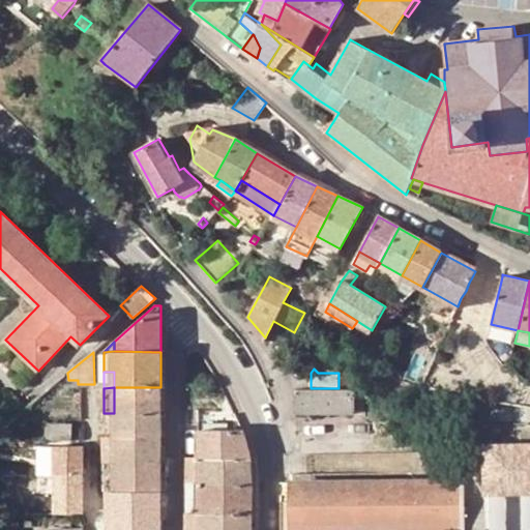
[(114,387),(114,413),(160,413),(160,387),(114,387)]
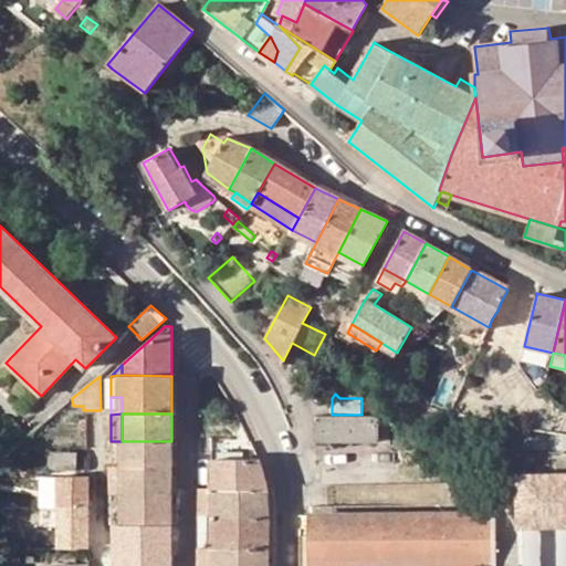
[(379,442),(379,417),(315,417),(315,442),(379,442)]
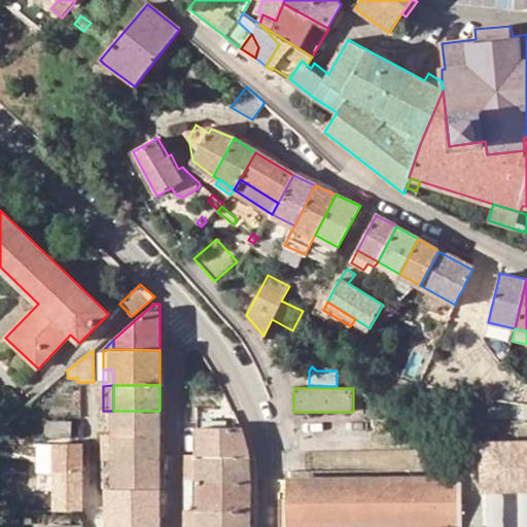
[(160,411),(113,411),(103,411),(103,421),(114,421),(114,435),(160,435),(160,411)]
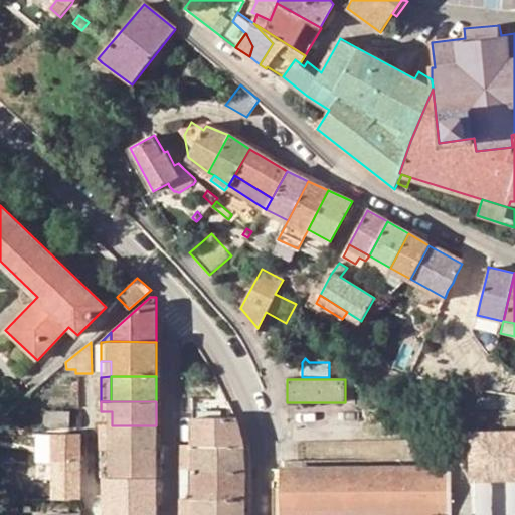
[(68,428),(69,411),(45,410),(44,427),(68,428)]
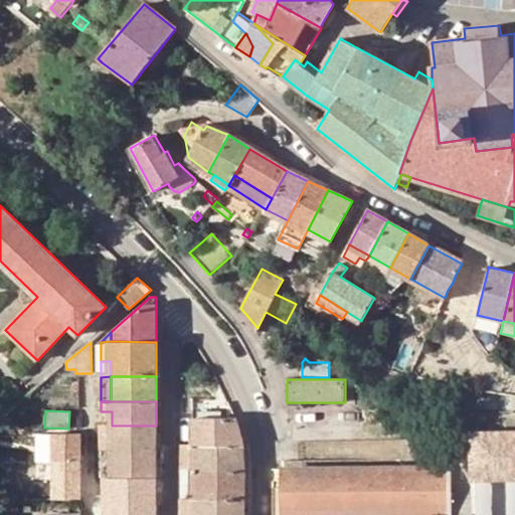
[(192,445),(243,445),(239,432),(235,417),(192,417),(192,445)]
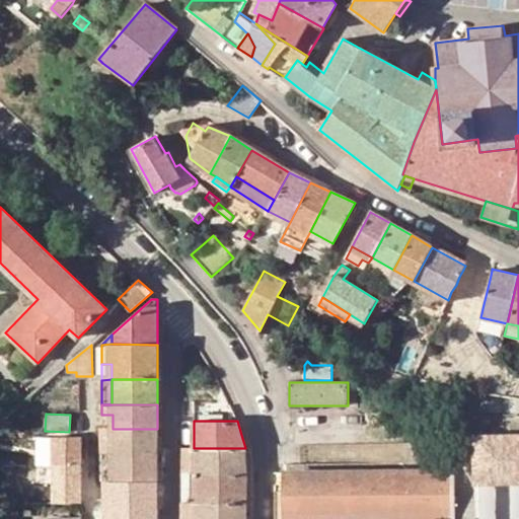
[(101,429),(102,452),(113,452),(113,429),(101,429)]
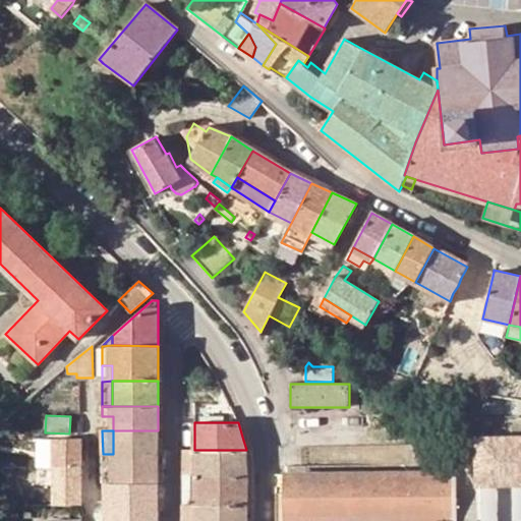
[(113,430),(113,454),(158,454),(158,430),(113,430)]
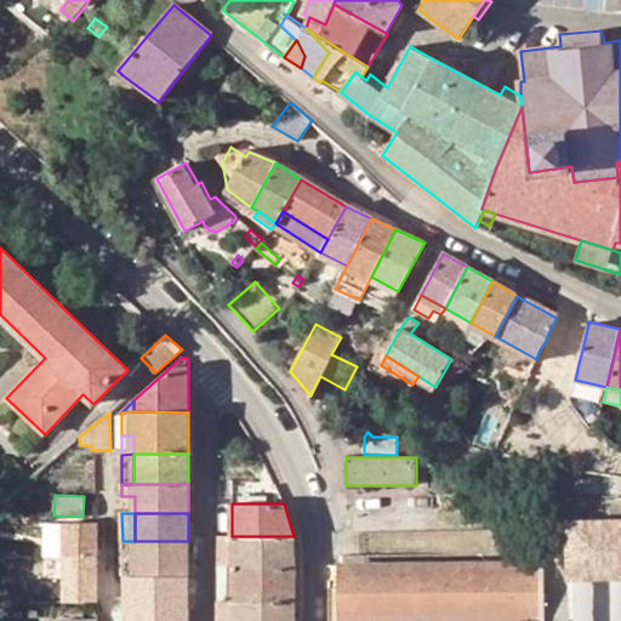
[(512,546),(511,519),(494,519),(494,529),(495,546),(512,546)]
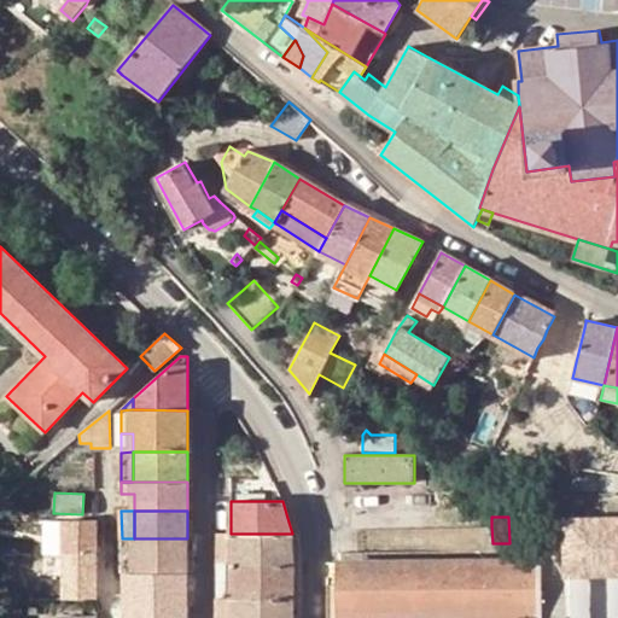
[(617,518),(565,520),(566,575),(573,575),(589,573),(610,573),(617,573),(617,518)]
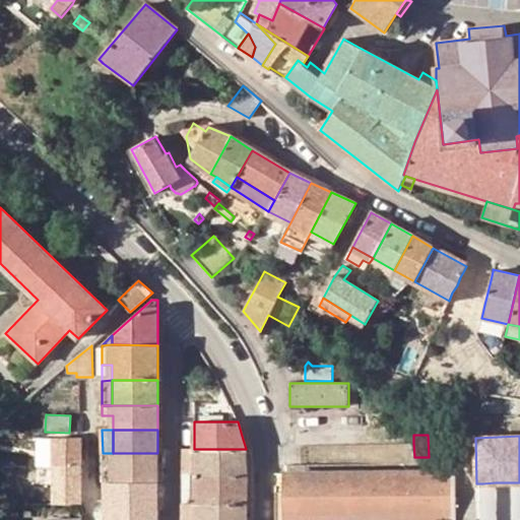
[(51,438),(52,466),(82,466),(82,438),(51,438)]
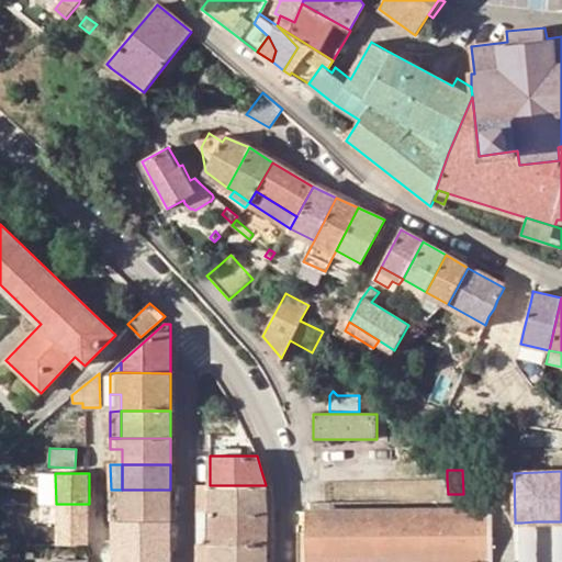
[(199,485),(198,512),(209,512),(210,485),(199,485)]
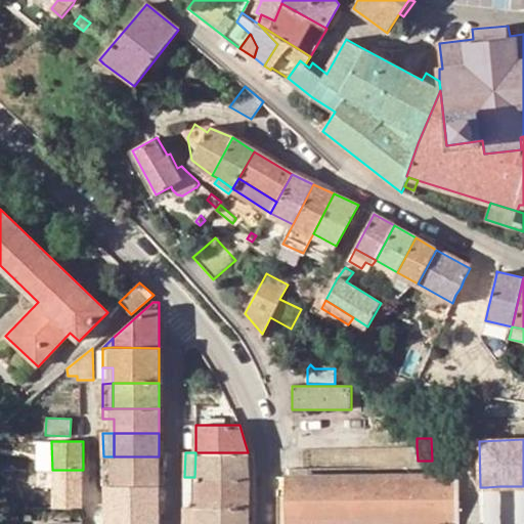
[(194,477),(248,479),(248,466),(248,452),(195,452),(194,477)]
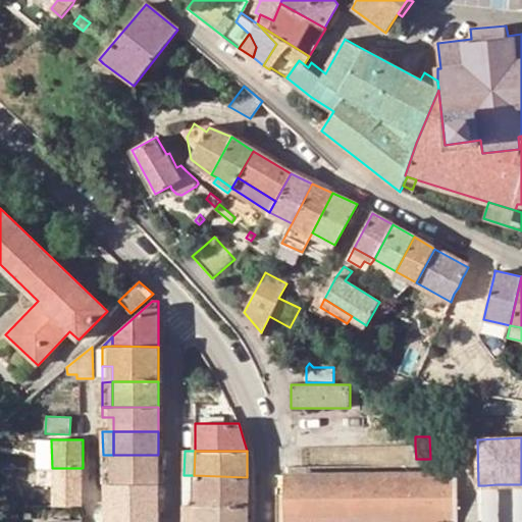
[(158,455),(113,455),(103,455),(103,469),(113,468),(113,478),(109,479),(109,483),(158,484),(158,455)]
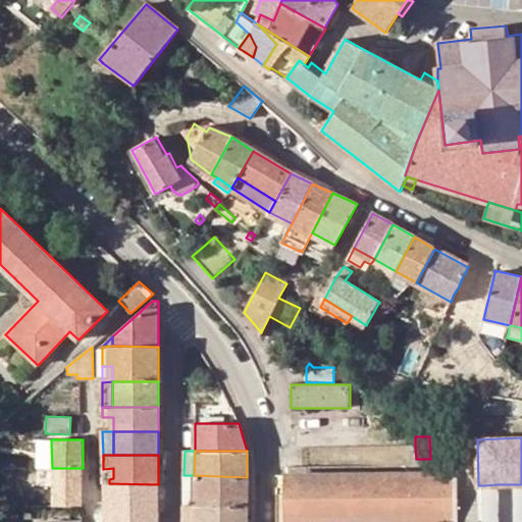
[(83,479),(83,468),(52,468),(52,479),(83,479)]
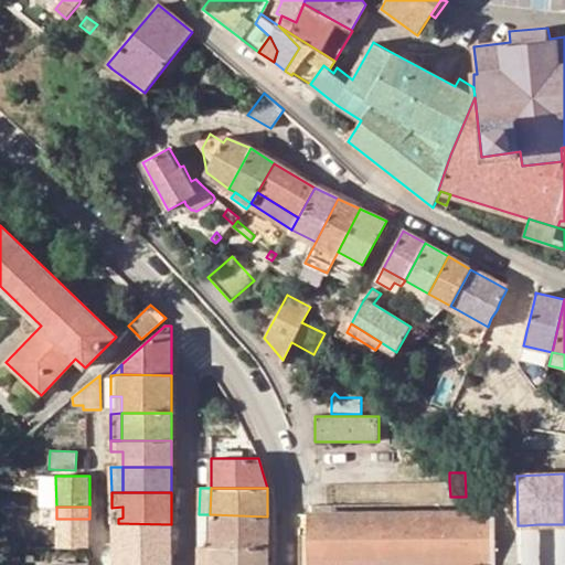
[(112,508),(112,523),(118,523),(118,519),(123,518),(123,507),(112,508)]
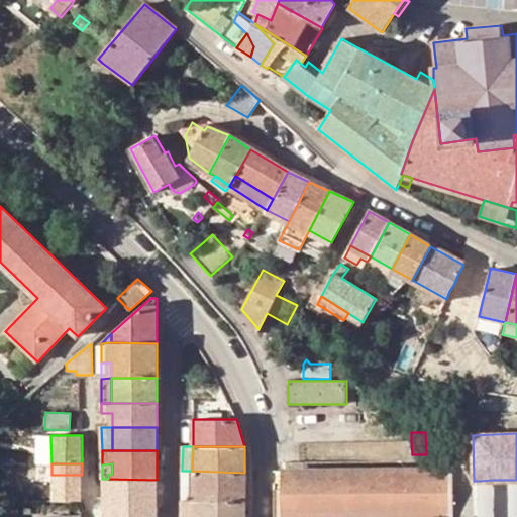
[(284,488),(284,516),(340,516),(450,515),(450,470),(284,471),(284,488)]
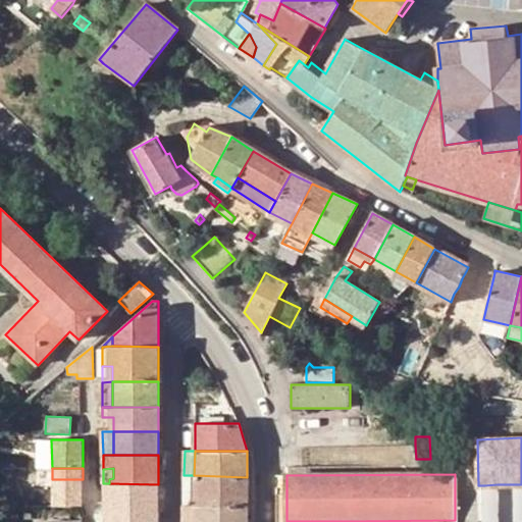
[(194,475),(184,475),(184,507),(247,506),(247,493),(247,477),(194,475)]
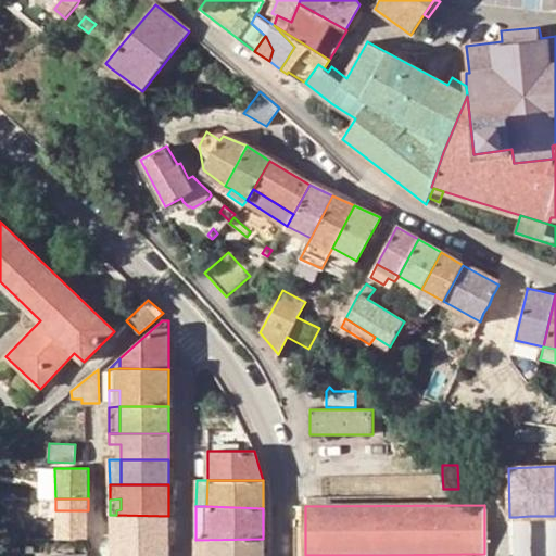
[(516,517),(516,555),(530,555),(531,548),(530,516),(516,517)]
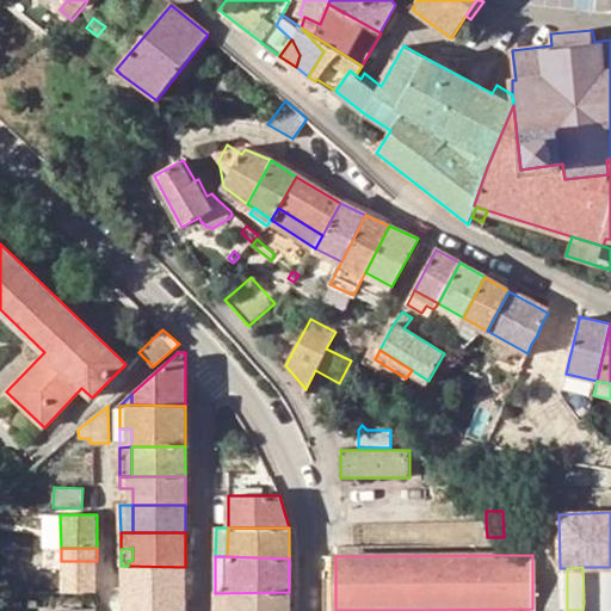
[(335,610),(335,576),(323,576),(323,610),(335,610)]
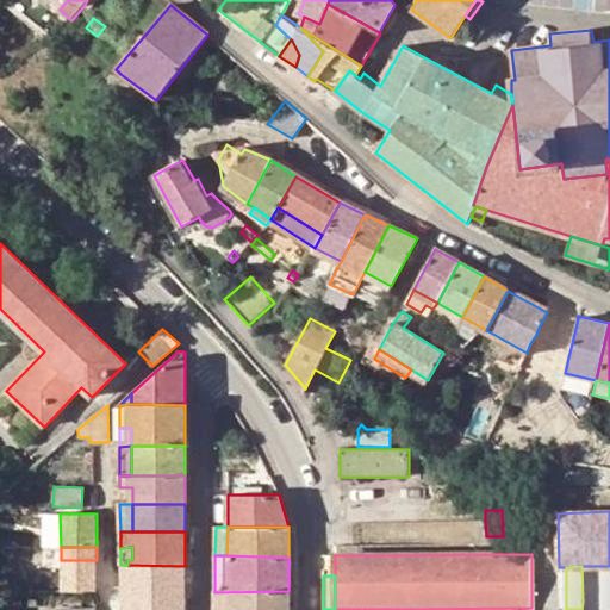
[(215,592),(213,609),(287,609),(288,591),(215,592)]
